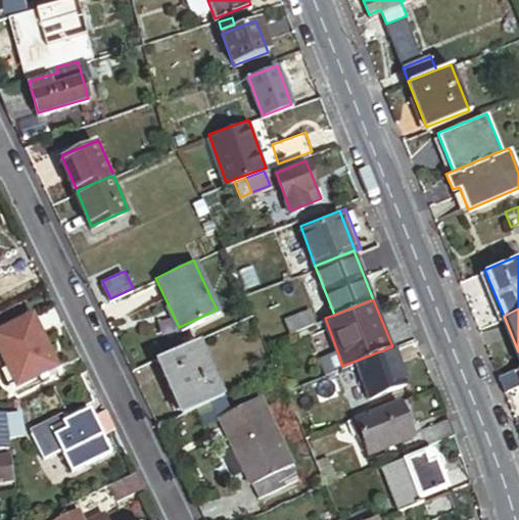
[(0,351),(14,381),(55,362),(32,312),(0,326),(0,351)]
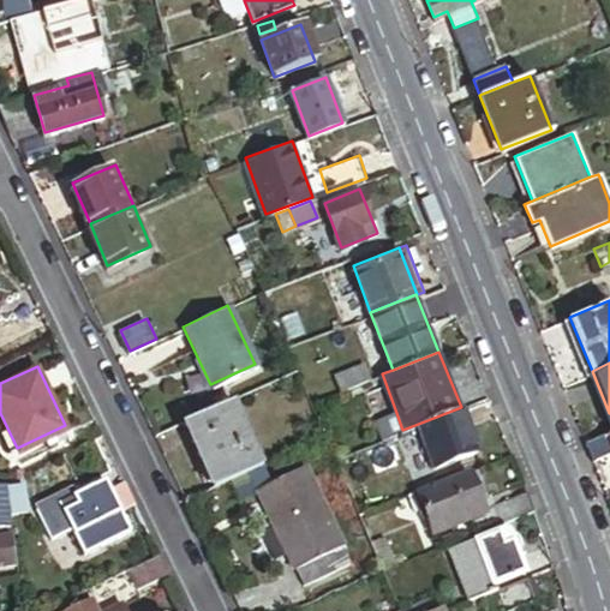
[(338,391),(366,381),(360,366),(333,377),(338,391)]
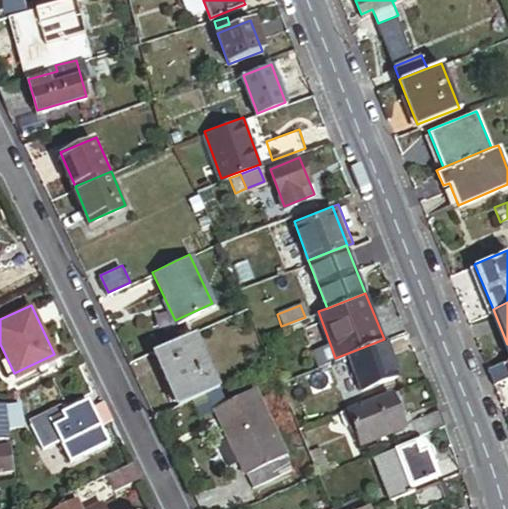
[(176,402),(217,384),(194,331),(153,350),(176,402)]
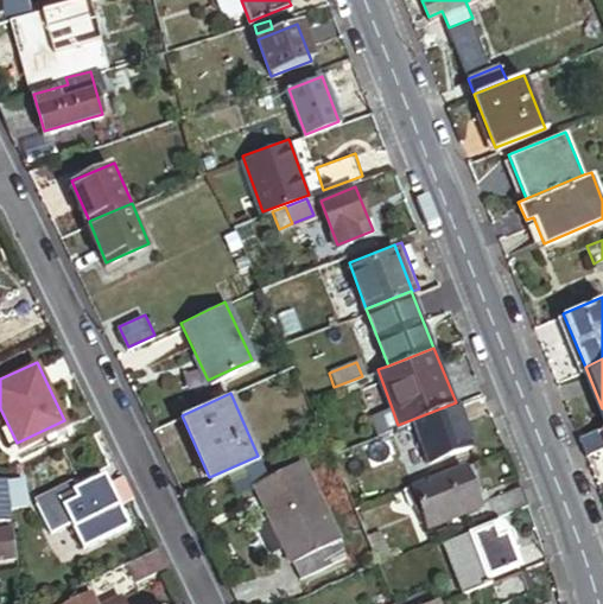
[(430,461),(474,443),(457,401),(456,402),(413,419),(430,461)]
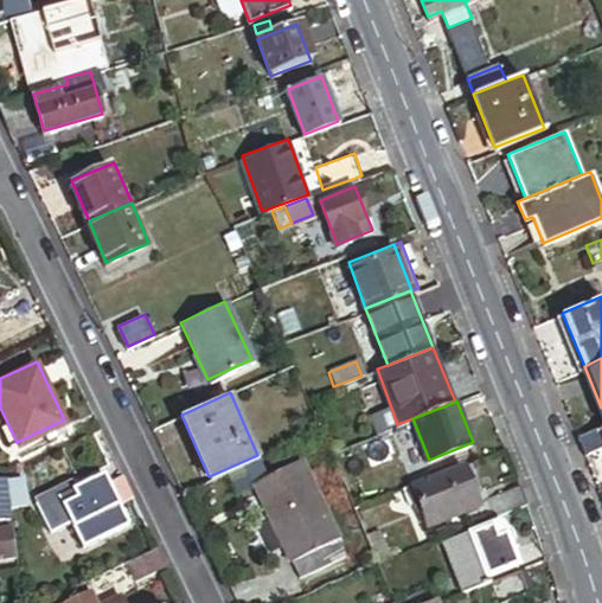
[(378,431),(397,424),(390,404),(370,411),(378,431)]
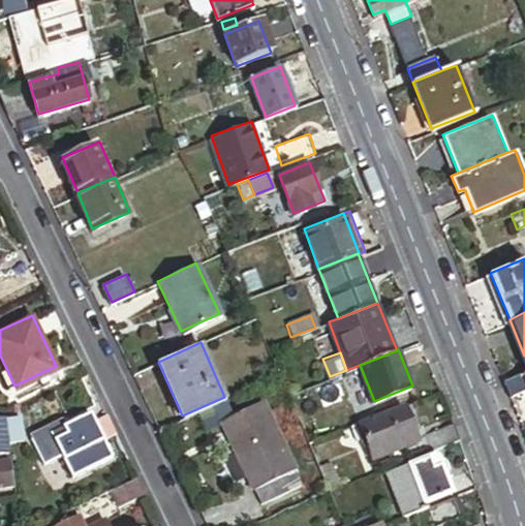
[(524,374),(505,382),(513,400),(524,394),(524,374)]
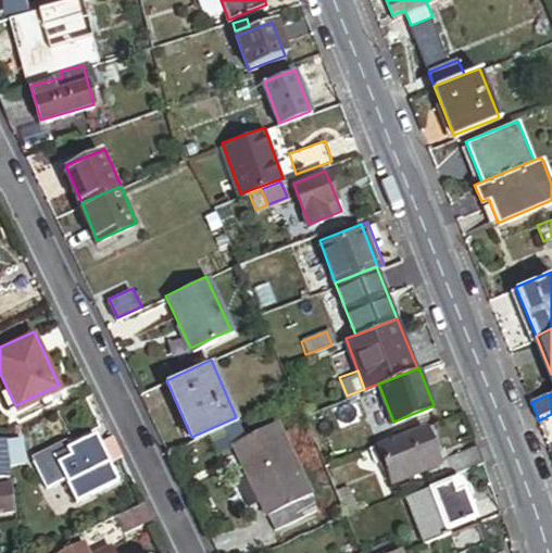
[(318,505),(277,418),(236,439),(252,473),(263,495),(276,525),(318,505)]
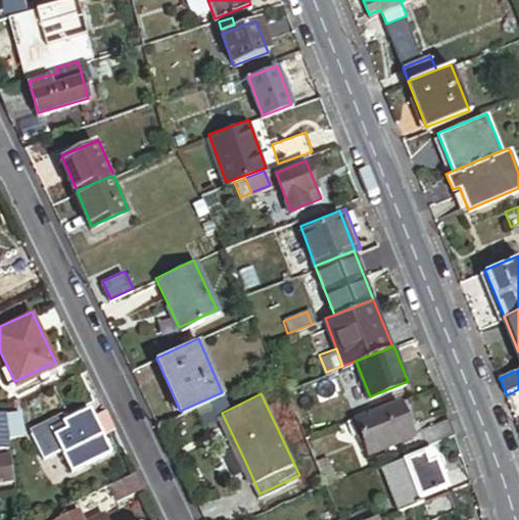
[(370,448),(412,433),(398,398),(358,414),(362,426),(365,433),(370,448)]
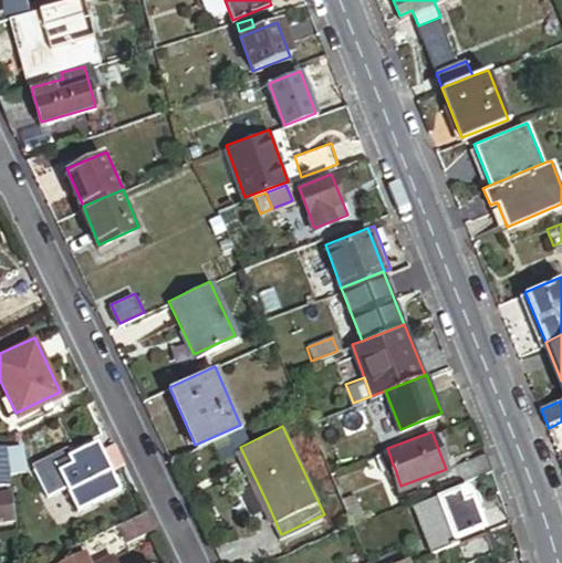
[(73,502),(116,481),(111,468),(124,461),(115,442),(101,449),(97,441),(70,454),(66,447),(32,464),(44,489),(63,480),(73,502)]
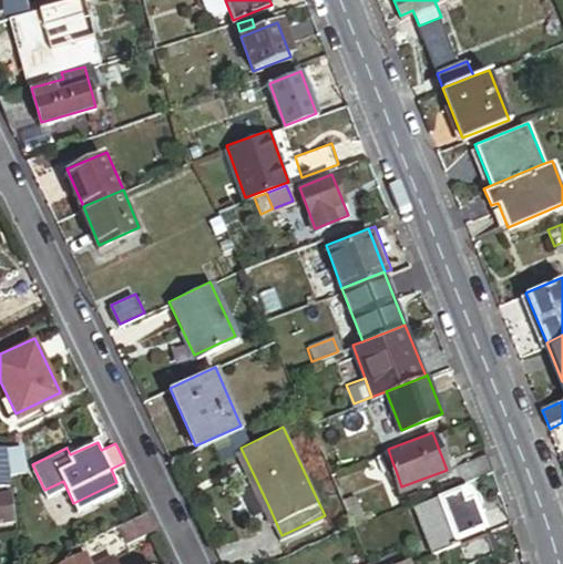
[(0,480),(10,481),(8,468),(4,448),(4,447),(0,445),(0,480)]
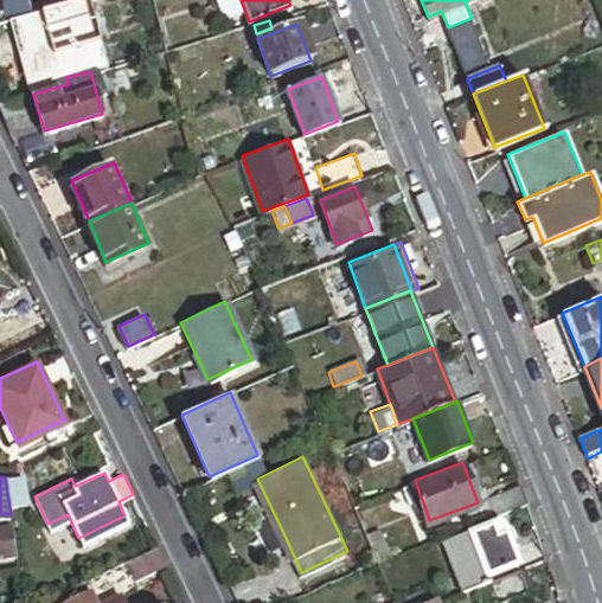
[(8,500),(23,500),(21,478),(5,479),(8,500)]
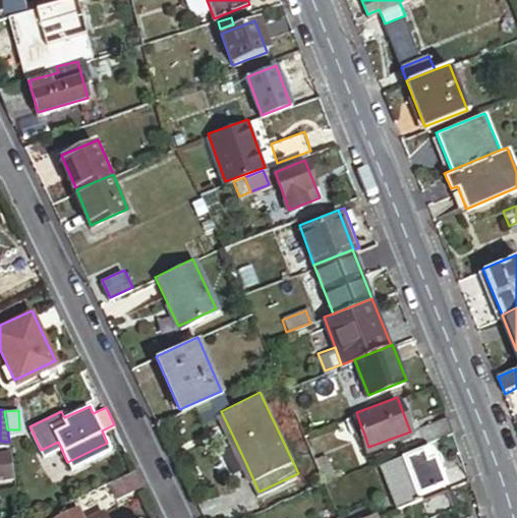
[(354,426),(360,424),(356,412),(345,416),(349,428),(354,426)]
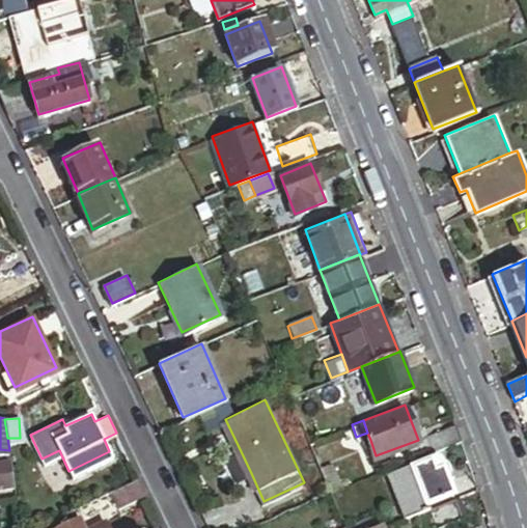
[(433,450),(463,439),(455,421),(425,433),(433,450)]
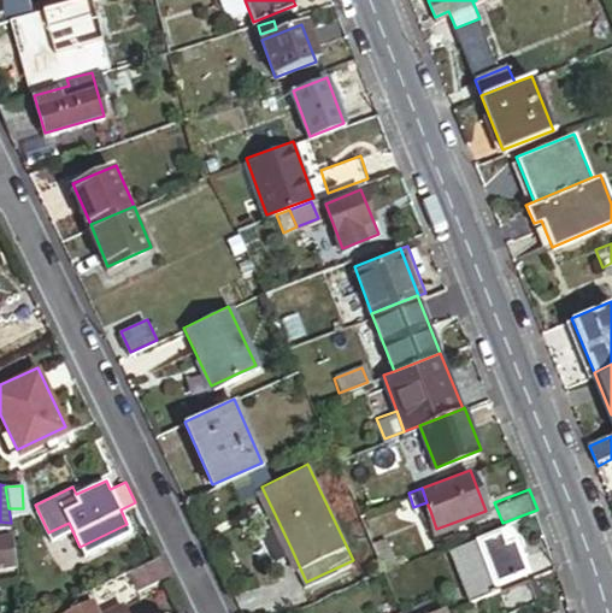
[(423,513),(430,511),(427,502),(419,505),(423,513)]
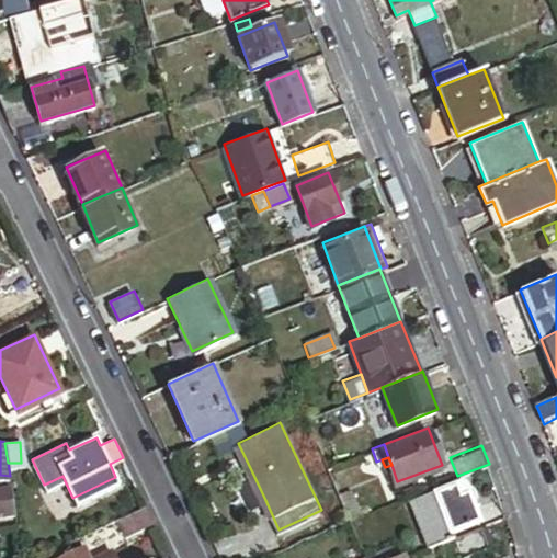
[(253,505),(265,500),(254,477),(242,482),(253,505)]
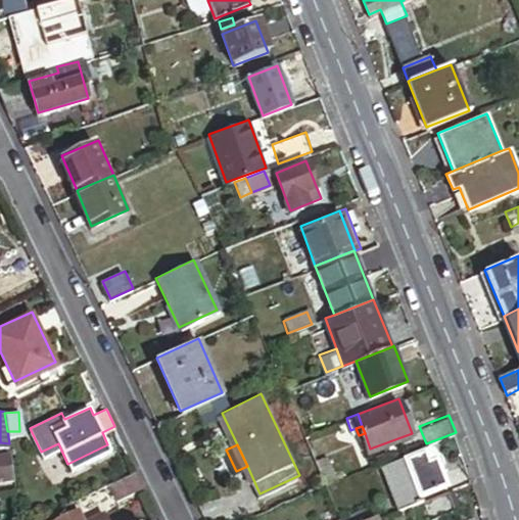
[(421,494),(446,484),(434,455),(428,458),(425,451),(382,468),(398,509),(423,499),(421,494)]
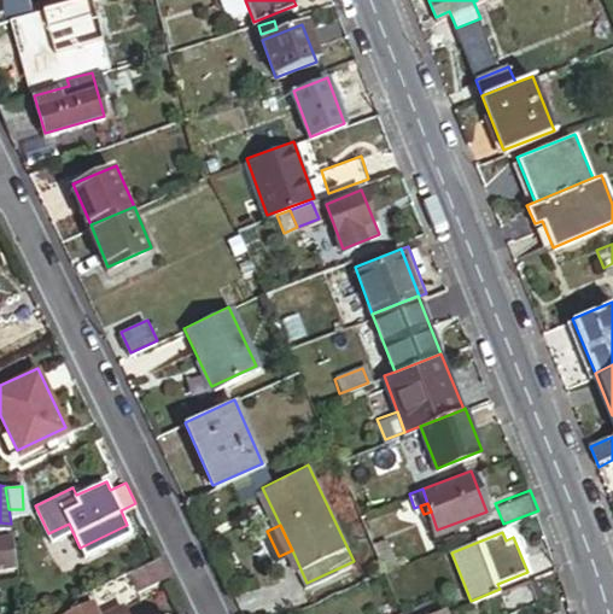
[(0,567),(5,566),(6,566),(6,563),(17,562),(12,534),(0,536),(0,567)]
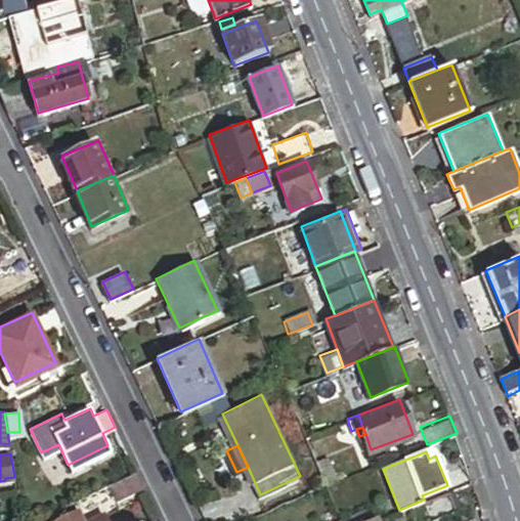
[(325,483),(335,478),(325,453),(314,459),(325,483)]
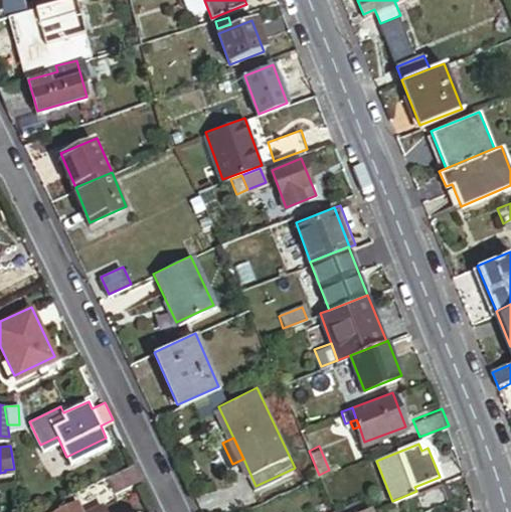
[(113,492),(141,478),(134,462),(105,476),(111,487),(113,492)]
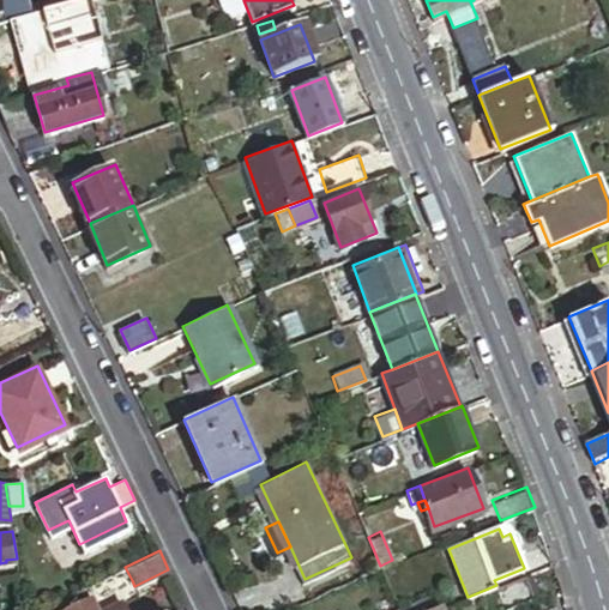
[(17,559),(6,560),(6,562),(5,562),(6,569),(18,567),(17,559)]
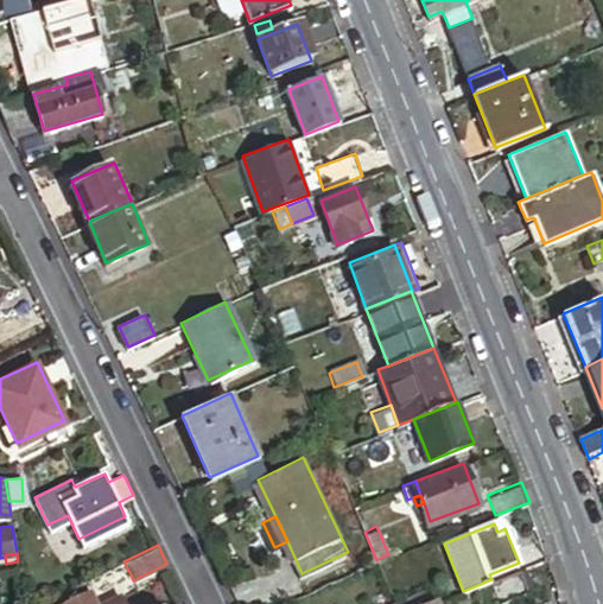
[(122,579),(131,574),(124,561),(116,565),(122,579)]
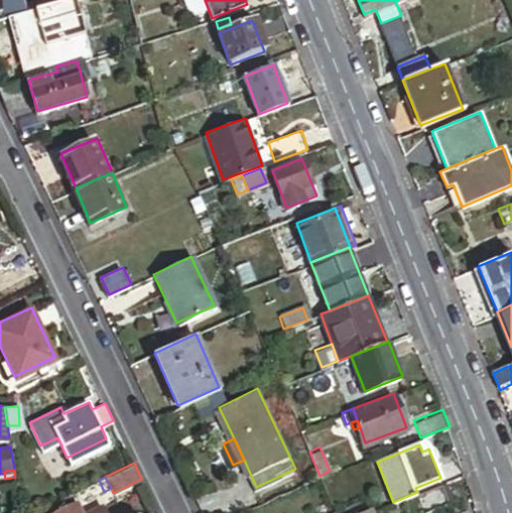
[(450,502),(455,500),(446,481),(441,483),(450,502)]
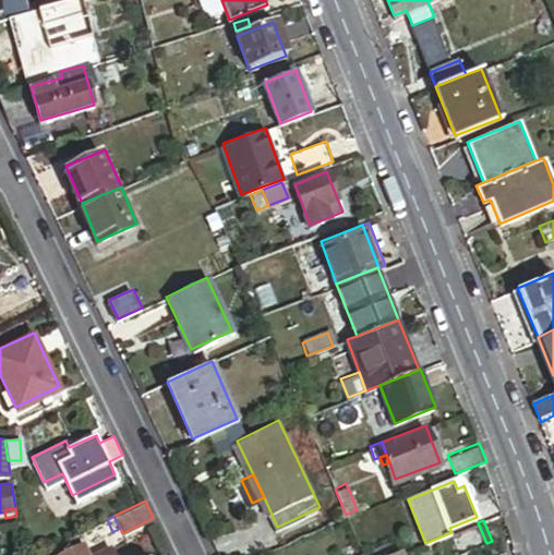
[(460,553),(486,543),(478,522),(453,532),(460,553)]
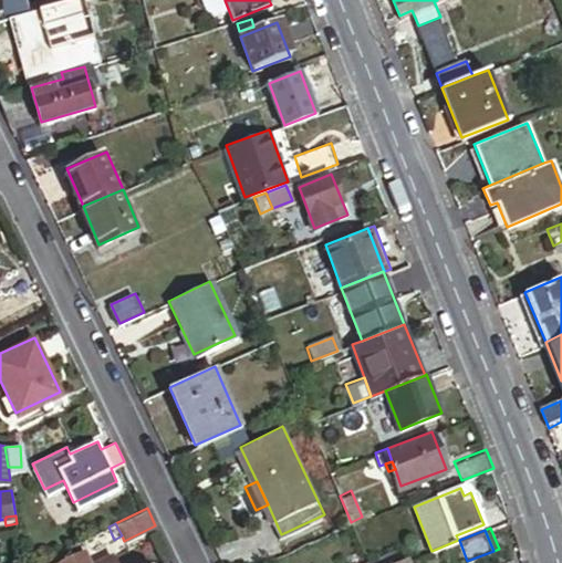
[(90,562),(84,549),(52,562),(116,562),(112,554),(92,562),(90,562)]
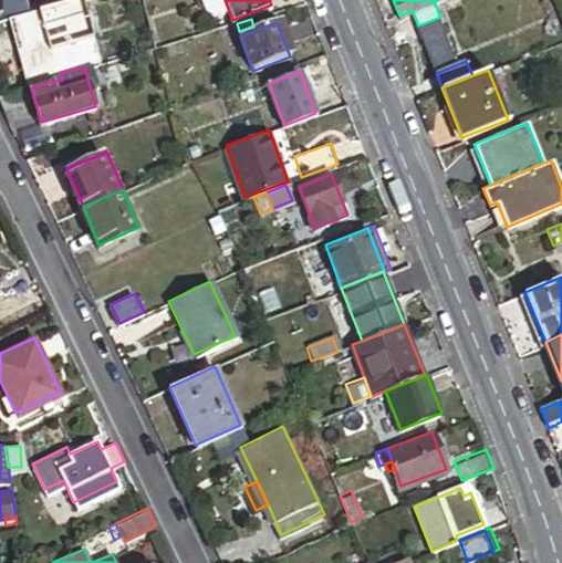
[(368,561),(368,562),(399,562),(402,562),(396,550),(368,561)]
